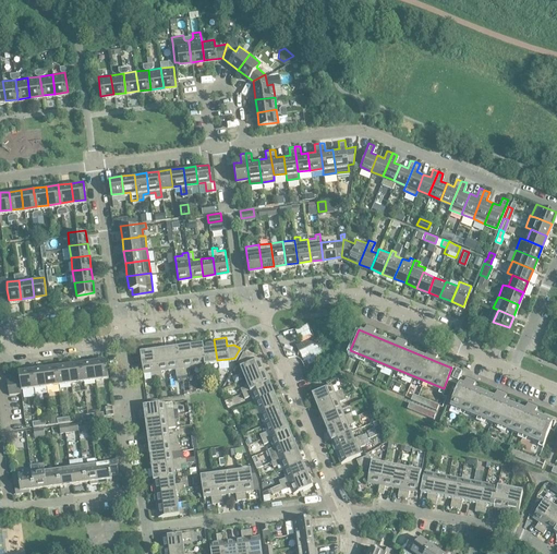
[(217,360),(214,339),(201,341),(205,370),(210,369),(209,361),(217,360)]
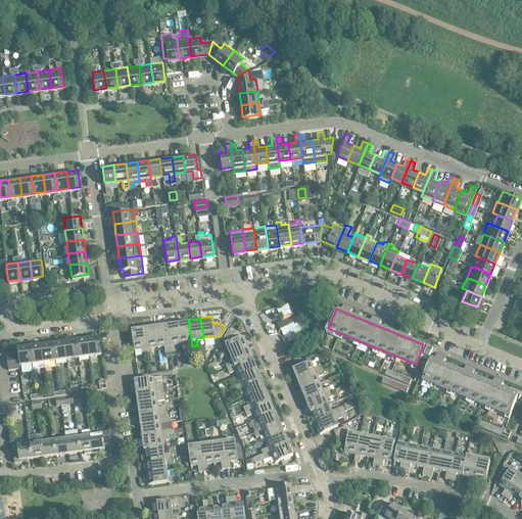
[(188,320),(177,321),(180,340),(186,340),(187,347),(188,346),(189,352),(193,351),(192,346),(188,320)]
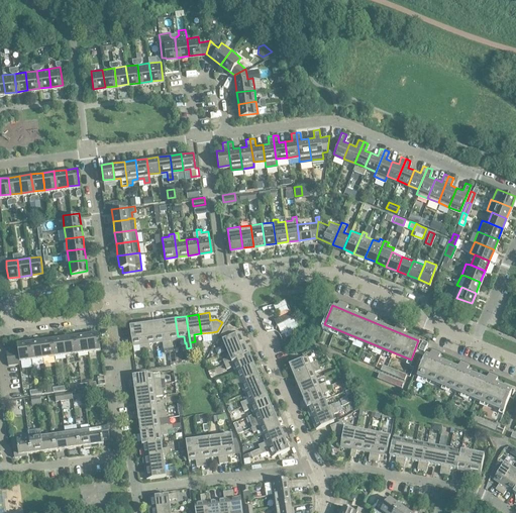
[(178,336),(175,317),(164,319),(168,345),(172,345),(171,337),(178,336)]
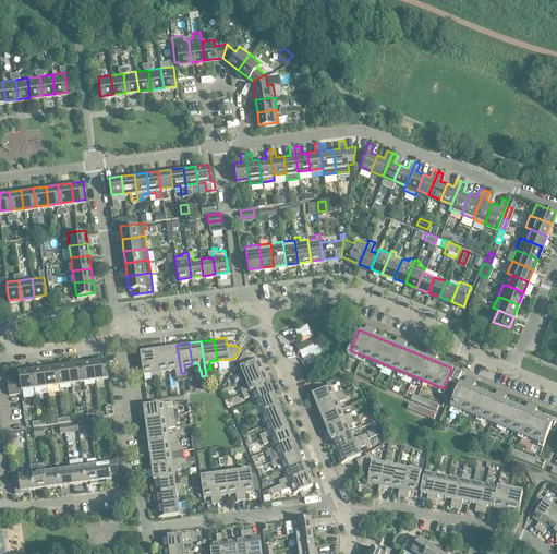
[(177,345),(165,346),(167,366),(174,366),(176,374),(181,373),(177,345)]
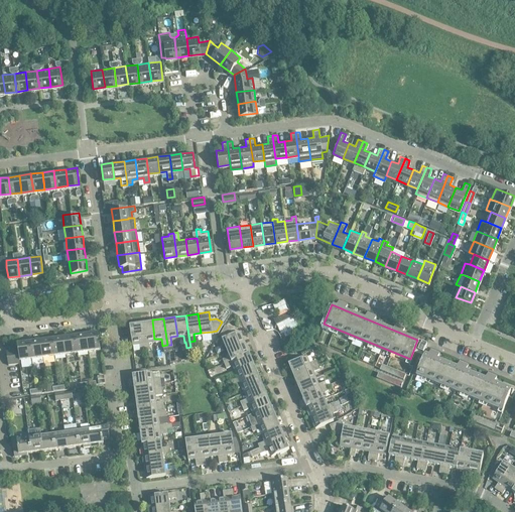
[(149,348),(148,340),(154,339),(152,320),(140,322),(144,348),(149,348)]
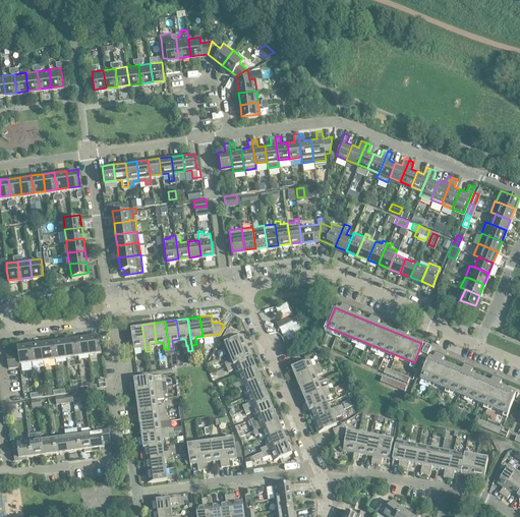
[(141,325),(130,326),(132,346),(139,345),(140,352),(146,351),(141,325)]
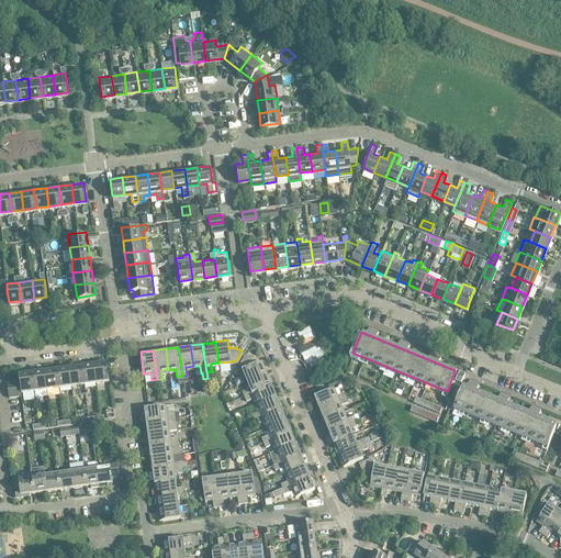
[(254,361),(250,356),(244,352),(238,361),(240,367),(246,379),(266,370),(260,358),(254,361)]
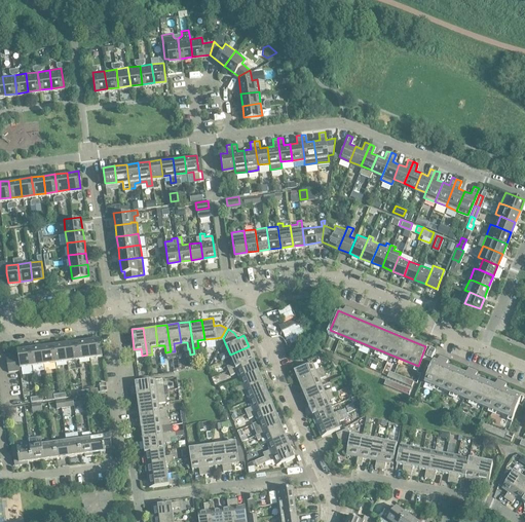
[(102,353),(99,337),(87,338),(89,356),(102,353)]
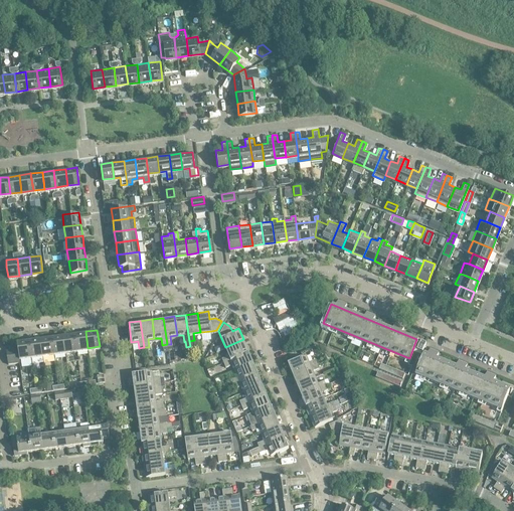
[(76,349),(88,348),(86,331),(73,333),(76,349)]
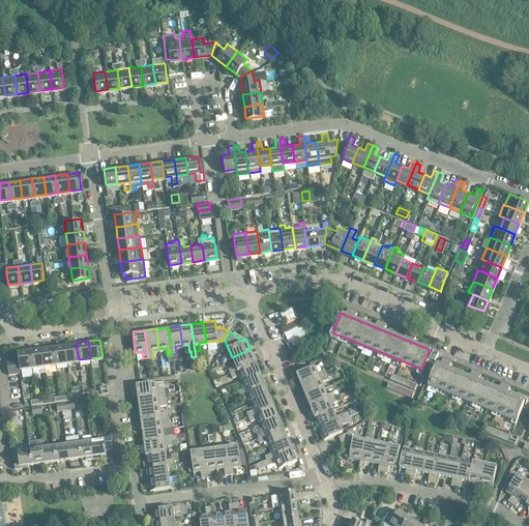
[(66,361),(79,359),(76,343),(64,344),(66,361)]
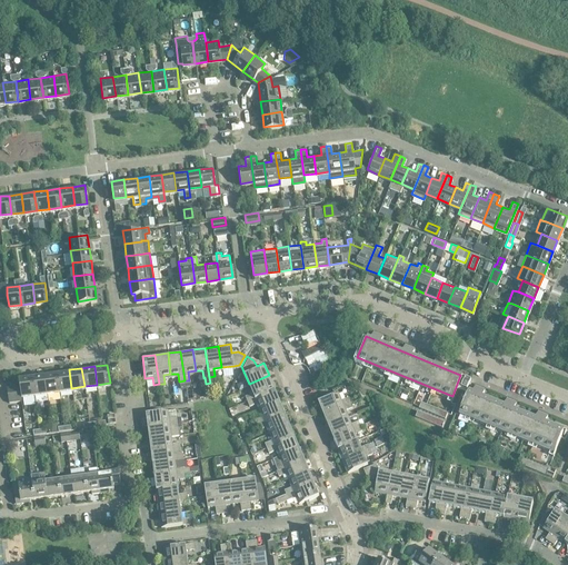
[(59,390),(71,388),(69,369),(57,372),(59,390)]
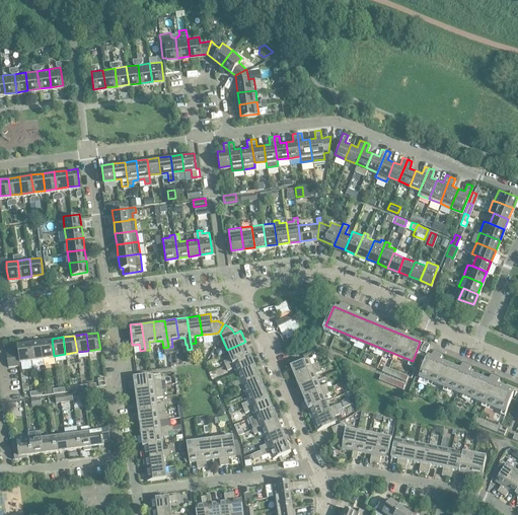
[(43,357),(54,356),(52,339),(40,340),(43,357)]
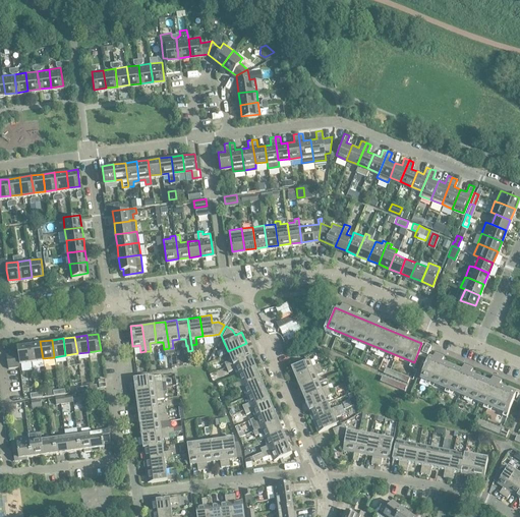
[(31,360),(43,358),(40,341),(29,343),(31,360)]
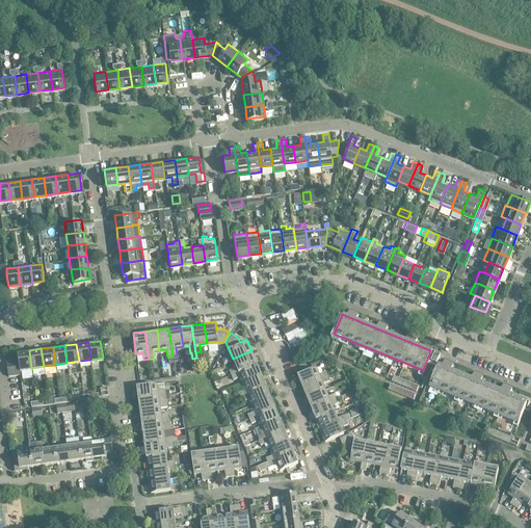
[(440,351),(434,349),(430,359),(435,361),(440,351)]
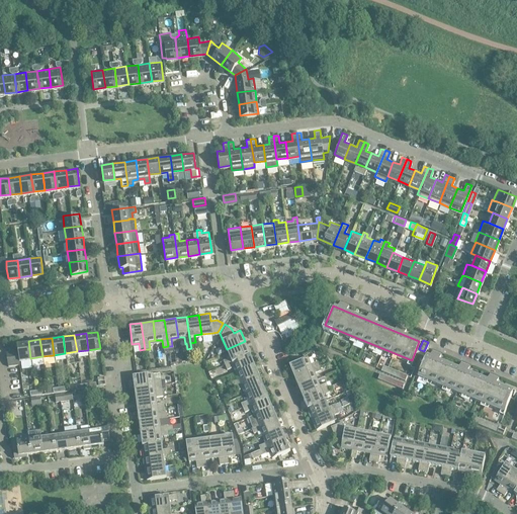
[(17,349),(18,355),(19,359),(30,358),(28,341),(16,342),(17,349)]
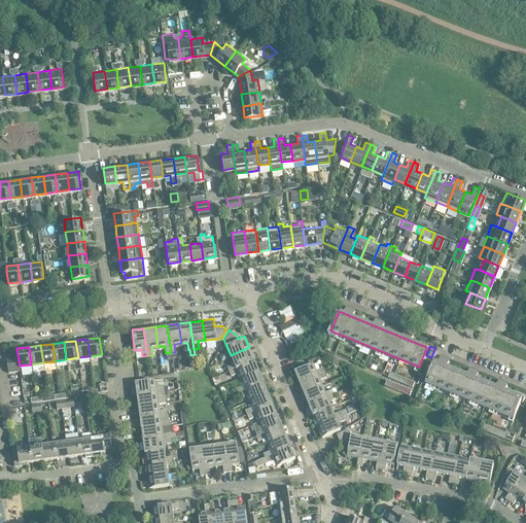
[(229,369),(253,358),(249,347),(231,355),(233,361),(226,363),(229,369)]
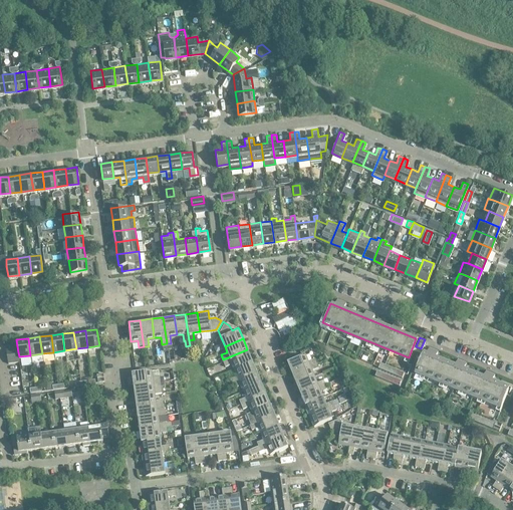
[(17,346),(5,347),(6,354),(18,352),(17,346)]
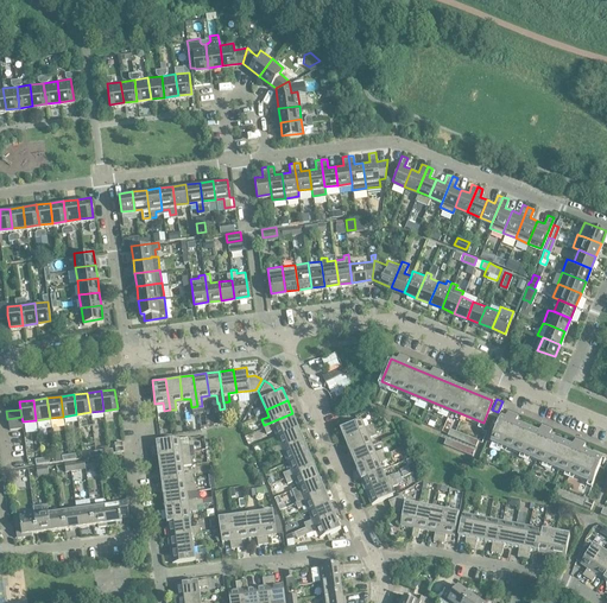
[(277,435),(298,425),(292,413),(264,425),(266,430),(273,427),(277,435)]
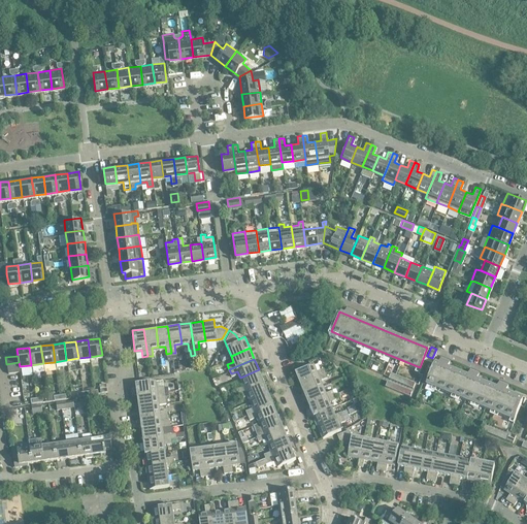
[(514,418),(520,403),(522,398),(433,361),(425,381),(514,418)]
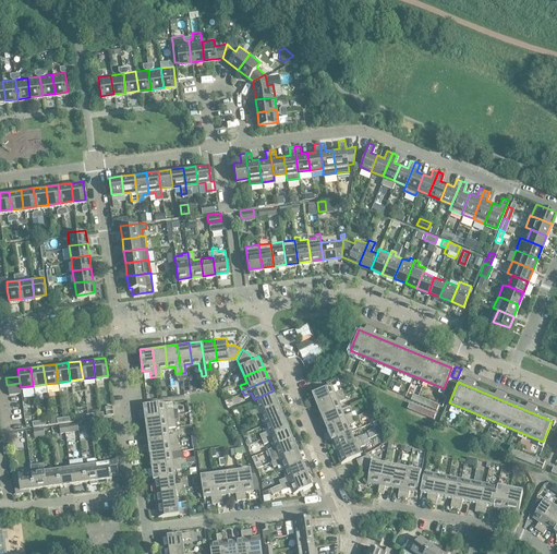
[(8,392),(19,390),(21,390),(21,387),(20,383),(7,385),(8,392)]
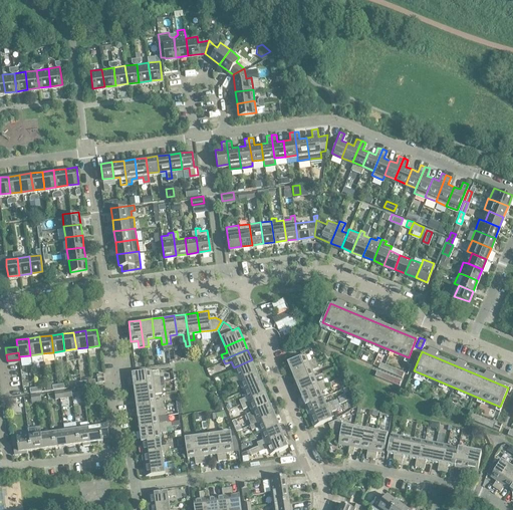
[(304,352),(286,360),(291,370),(315,360),(313,356),(307,358),(304,352)]
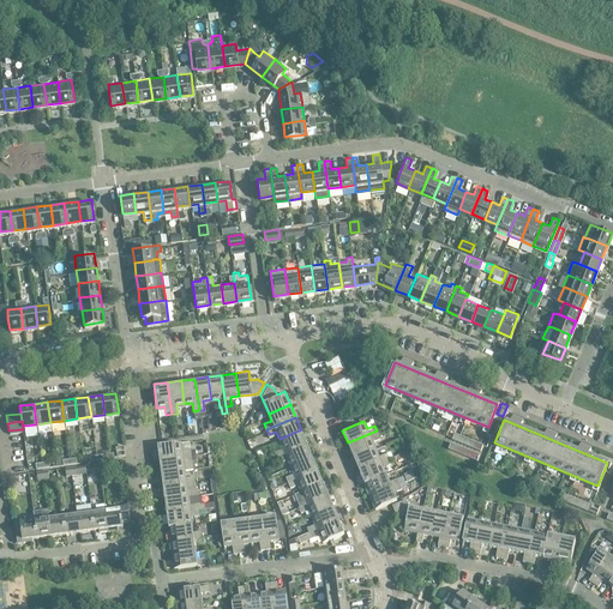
[(306,442),(301,429),(280,439),(282,446),(275,448),(277,454),(306,442)]
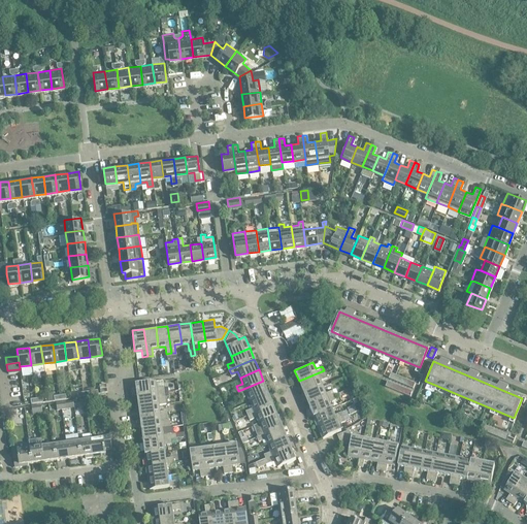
[(388,374),(396,378),(413,384),(415,380),(390,369),(388,374)]
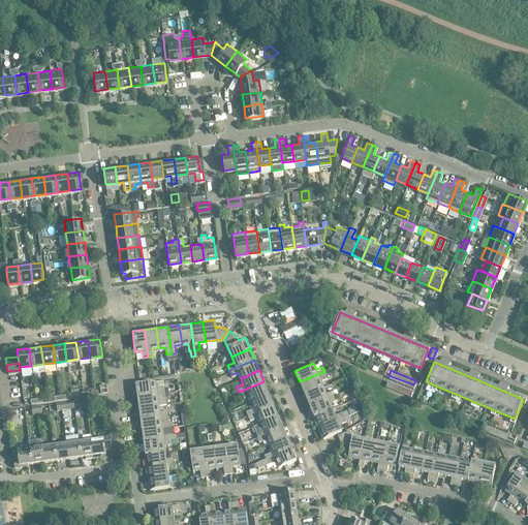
[(319,378),(327,375),(324,371),(300,381),(304,393),(322,384),(319,378)]
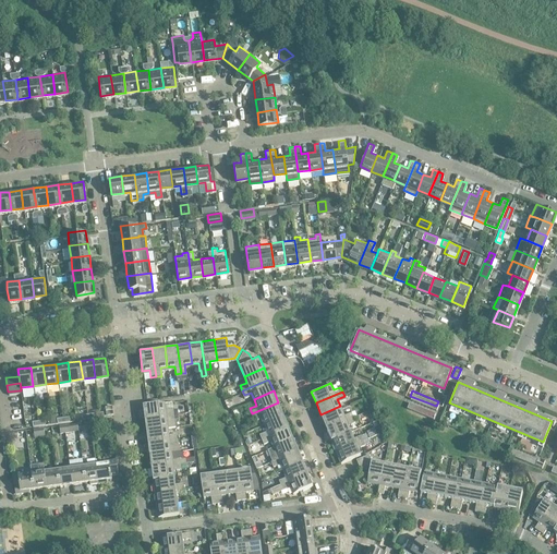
[(172,407),(165,408),(164,400),(142,402),(144,416),(172,411),(172,407)]
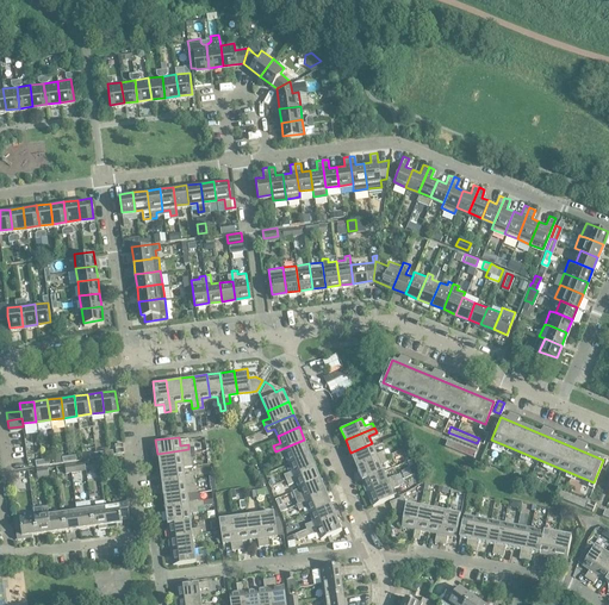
[(476,448),(457,441),(447,437),(445,443),(472,454),(476,448)]
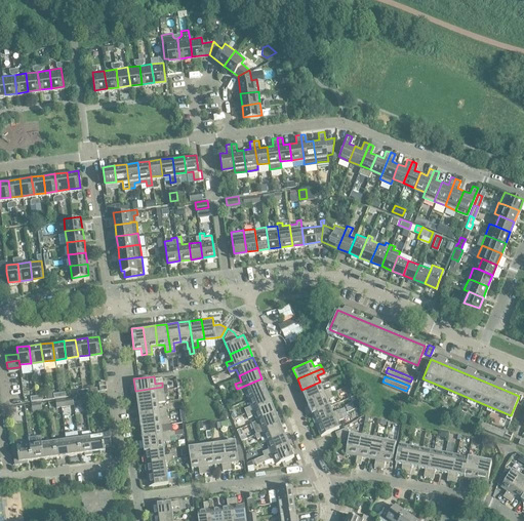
[(266,389),(262,378),(237,389),(239,393),(245,391),(247,397),(266,389)]
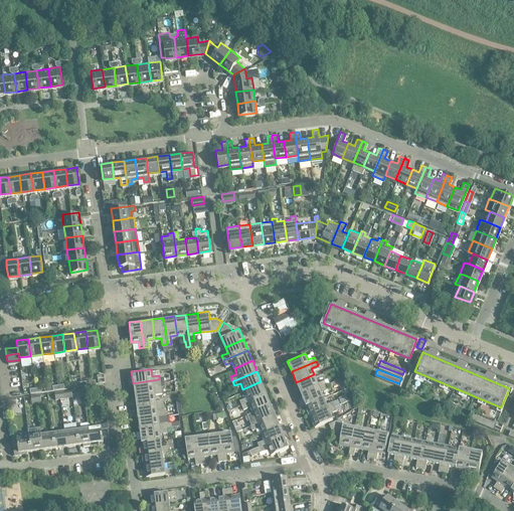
[(314,374),(296,382),(300,392),(325,382),(323,378),(317,380),(314,374)]
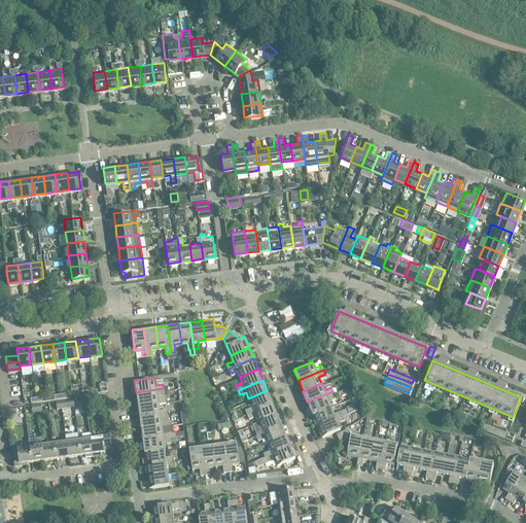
[(163,388),(136,392),(138,404),(158,402),(165,401),(164,393),(163,388)]
